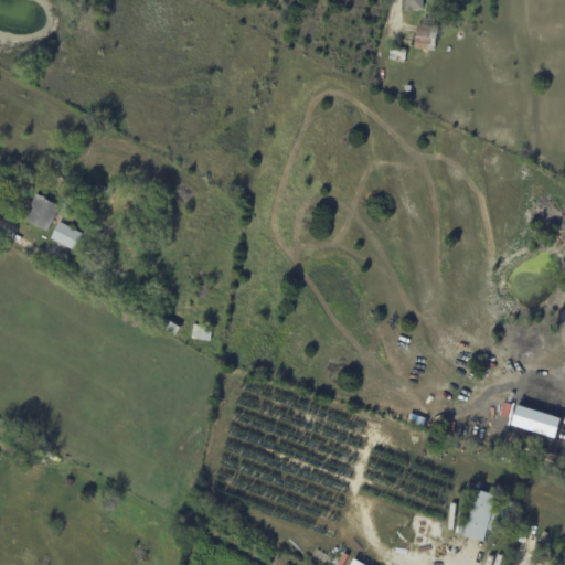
[(424,0),(405,0),(405,9),(424,9),(424,0)]
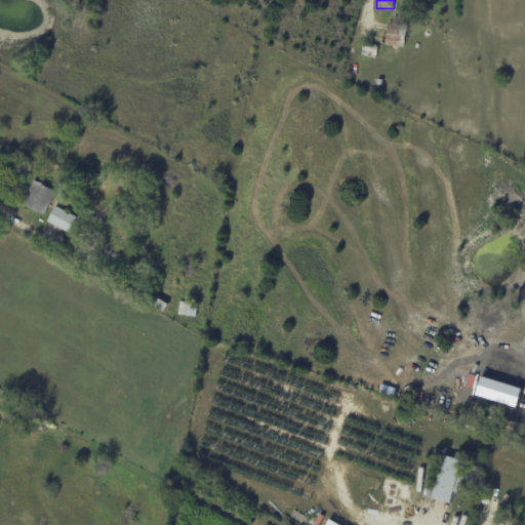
[(385,46),(388,24),(407,26),(405,48),(385,46)]
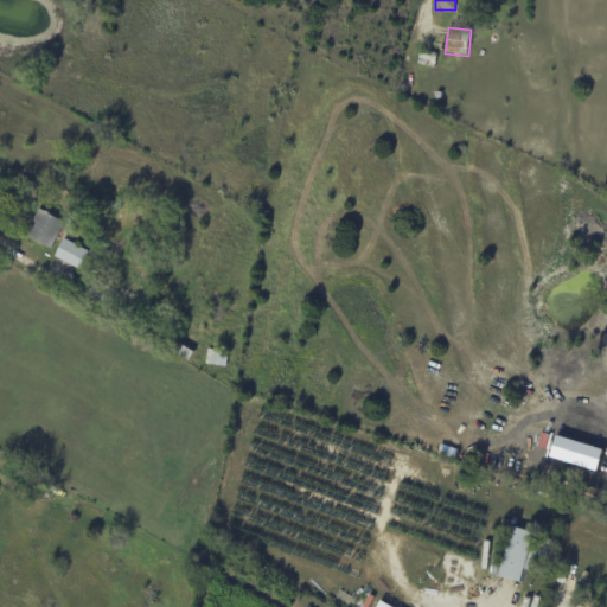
[(432,55),(438,56),(435,63),(419,58),(421,52),(432,55)]
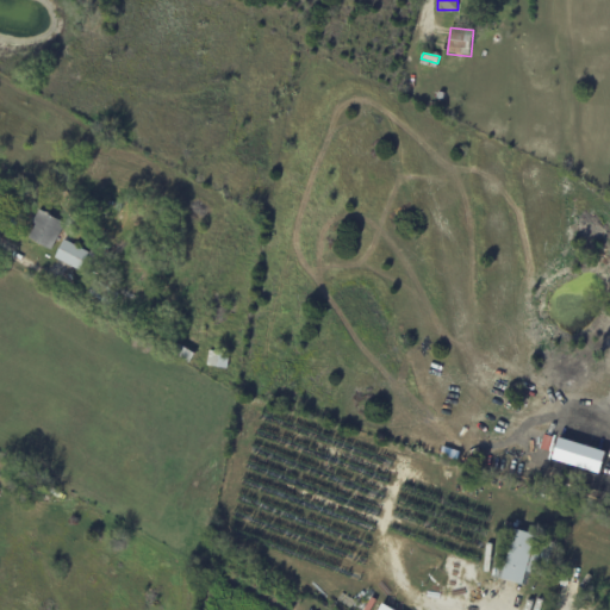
[(66,223),(51,249),(29,237),(36,223),(32,222),(39,209),(43,211),(43,212),(66,223)]
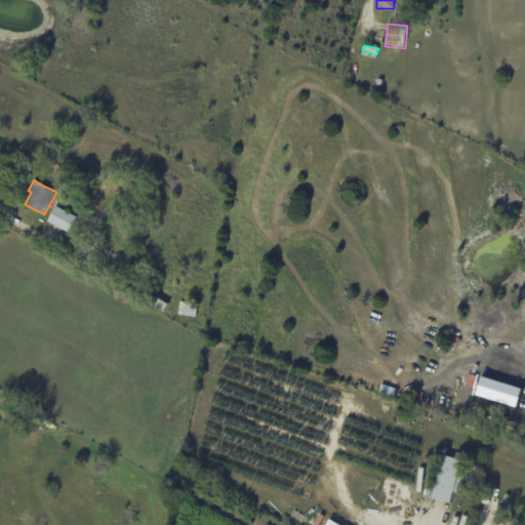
[(61,210),(76,218),(68,234),(46,223),(54,207),(61,210)]
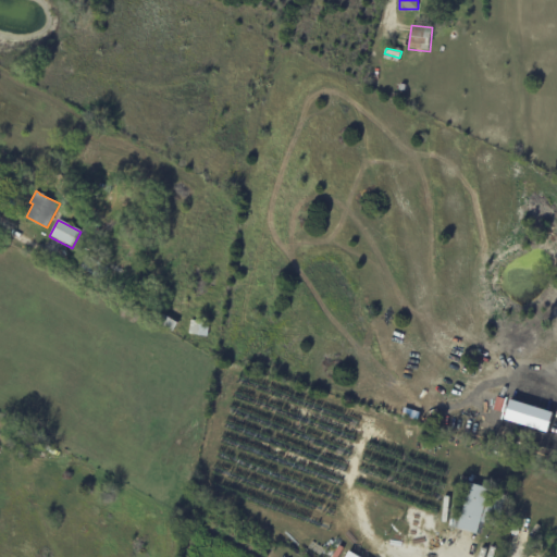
[(86,221),(100,226),(95,240),(81,236),(86,221)]
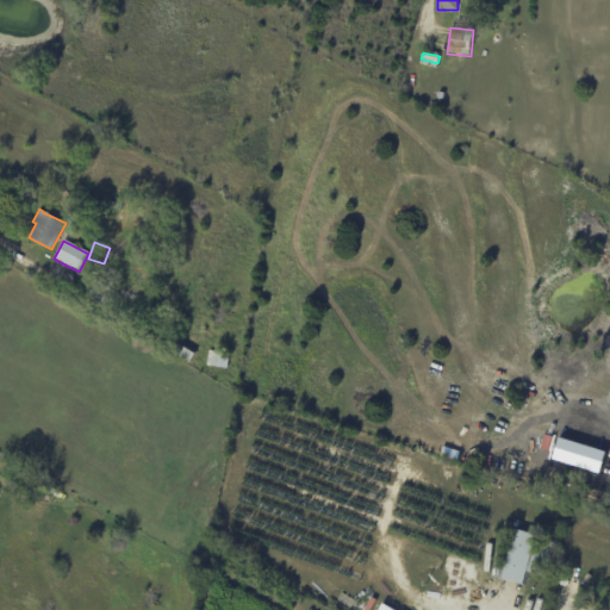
[(191,354),(193,355),(188,365),(168,353),(174,343),(191,354)]
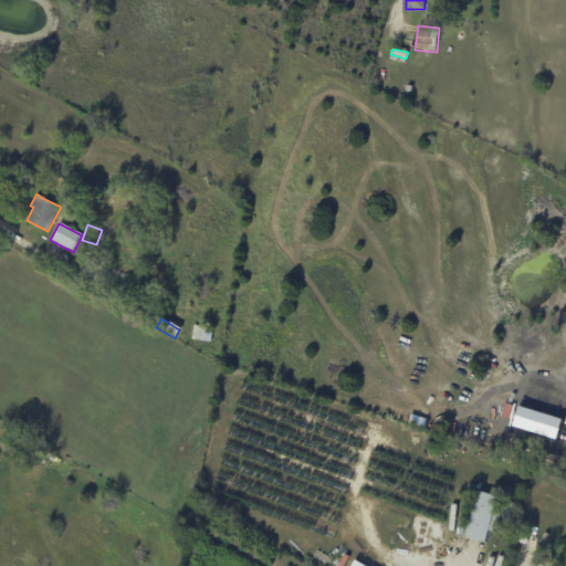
[(191,338),(194,326),(212,329),(210,344),(191,341),(191,338)]
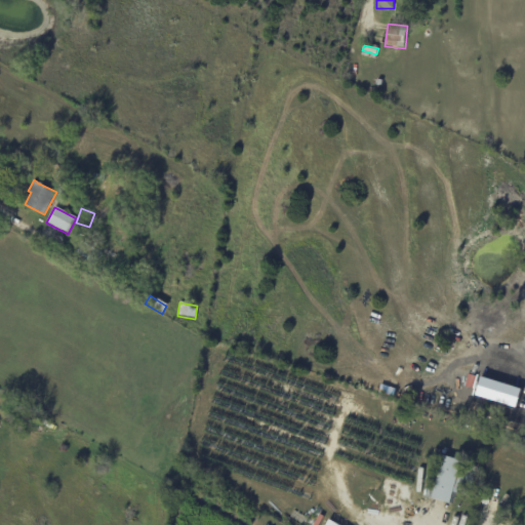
[(443,501),(430,497),(442,455),(463,461),(461,469),(472,472),(466,496),(454,493),(451,503),(443,501)]
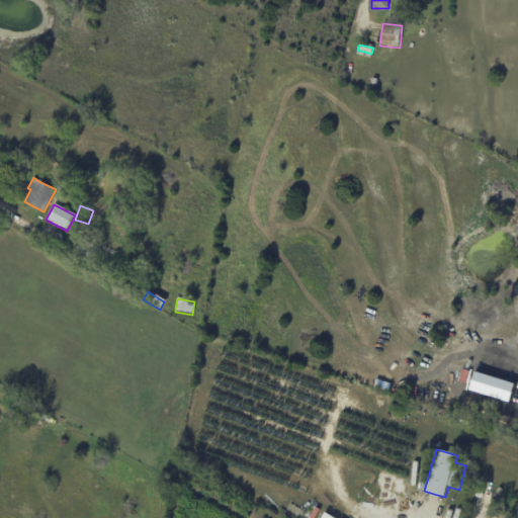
[(486,514),(485,517),(481,515),(479,517),(471,517),(479,500),(486,502),(483,510),(487,512),(486,514)]
